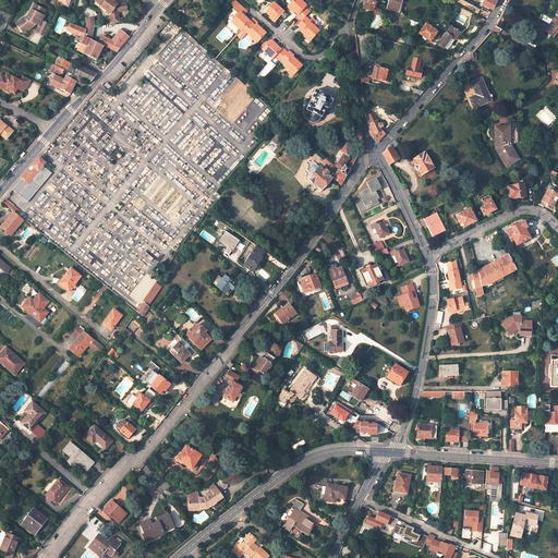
[(96,0),(96,1),(102,5),(101,7),(107,11),(111,13),(110,14),(111,23),(120,22),(118,12),(117,5),(118,4),(112,0),(96,0)]
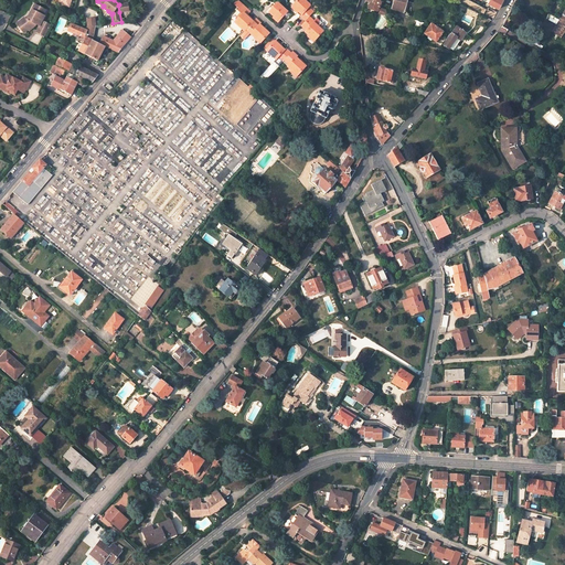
[(306,21),(310,17),(315,12),(309,8),(311,6),(304,0),(298,0),(292,7),(299,12),(302,16),(301,17),(306,21)]
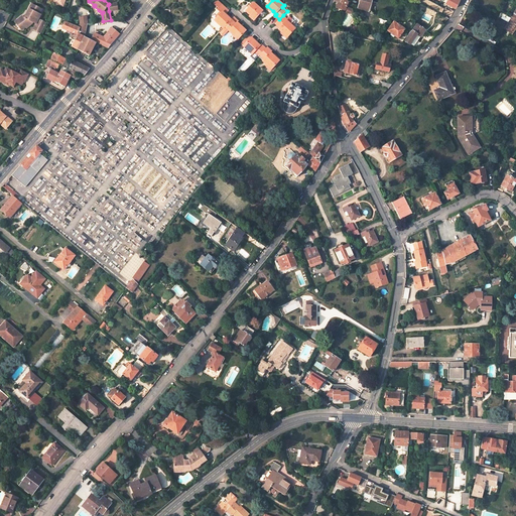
[(335,0),(338,1),(335,7),(342,9),(343,6),(344,6),(346,2),(345,0),(335,0)]
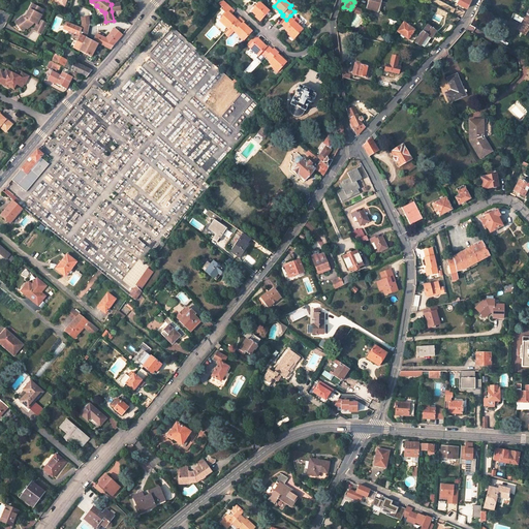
[(367,0),(368,0),(366,8),(373,10),(373,8),(377,9),(379,3),(379,2),(379,0),(367,0)]
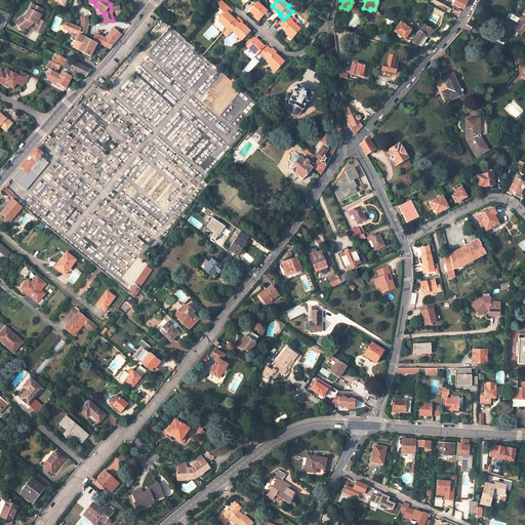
[(376,13),(379,3),(376,2),(376,3),(374,9),(370,8),(370,10),(376,13)]
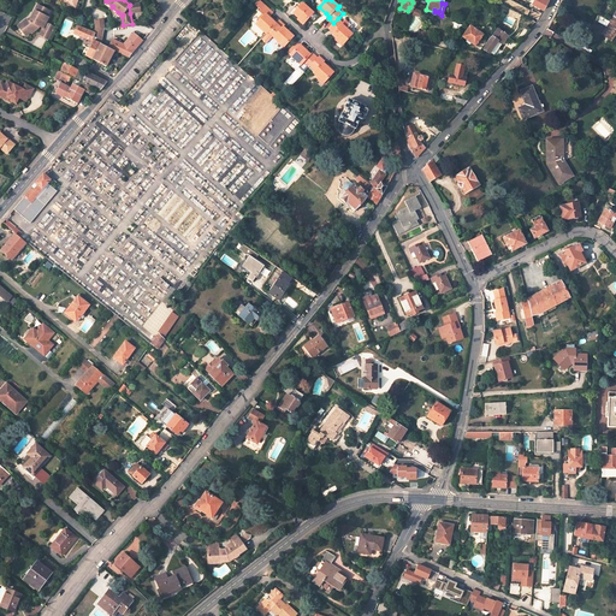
[(303,4),(294,13),(300,18),(304,23),(314,13),(303,4)]
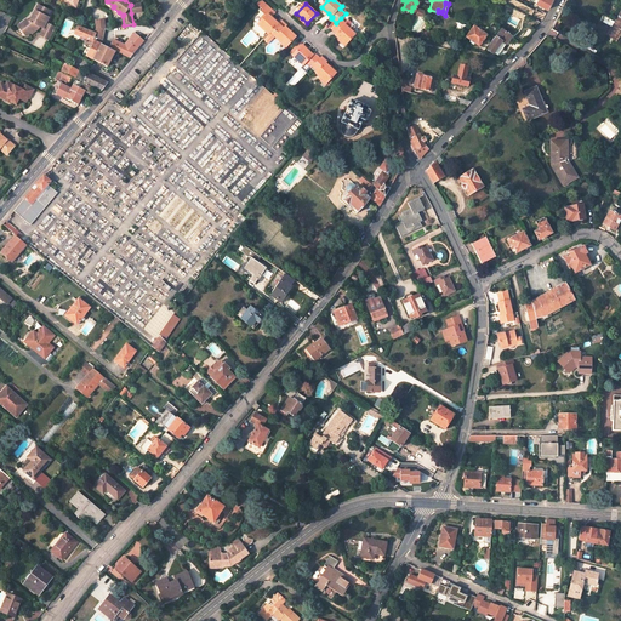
[(46,26),(50,18),(49,17),(51,11),(39,5),(32,22),(28,20),(23,24),(26,29),(23,30),(28,36),(33,33),(34,29),(38,30),(39,29),(40,27),(44,28),(40,35),(50,40),(55,30),(46,26)]
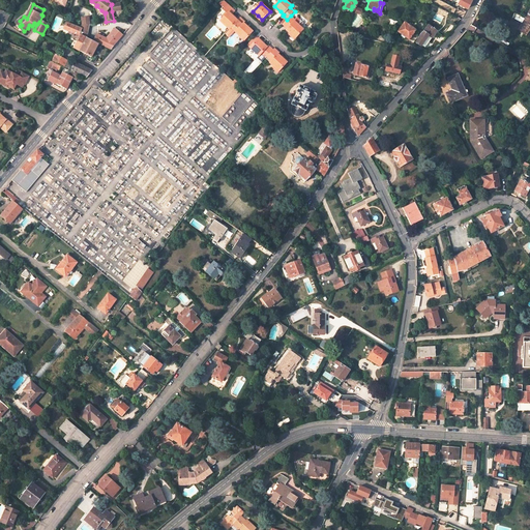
[(228,13),(224,18),(221,21),(230,29),(233,26),(238,21),(232,16),(234,12),(236,11),(228,4),(223,9),(226,12),(228,13)]
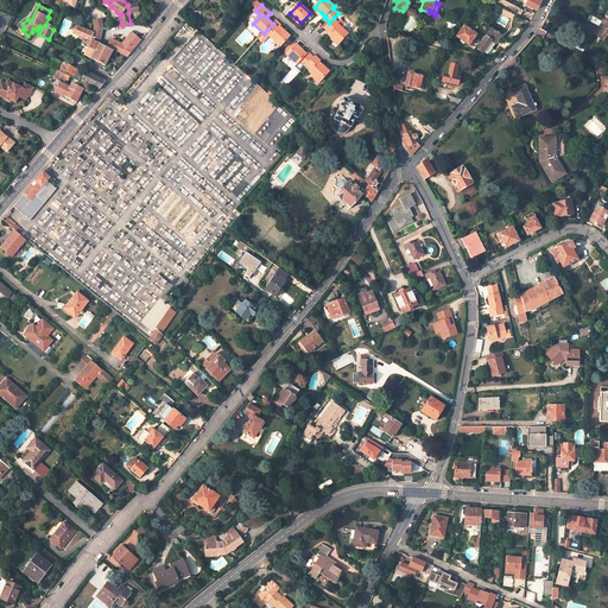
[(514,13),(502,7),(499,12),(507,17),(508,16),(512,18),(514,13)]
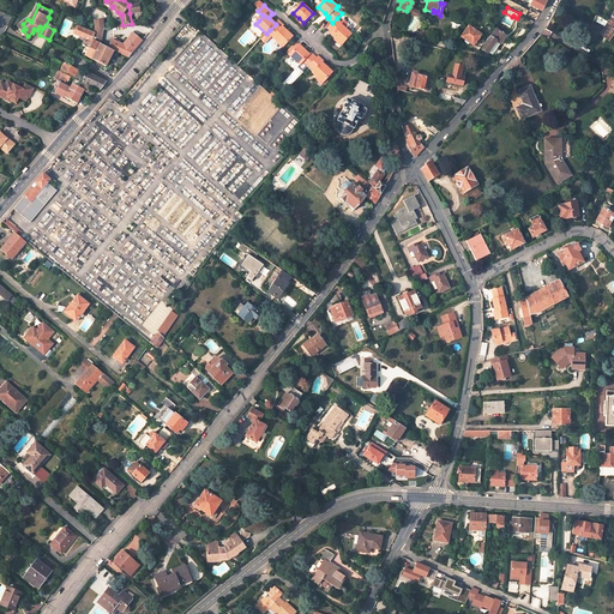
[(613,10),(611,18),(601,35),(611,41),(613,34),(613,10)]
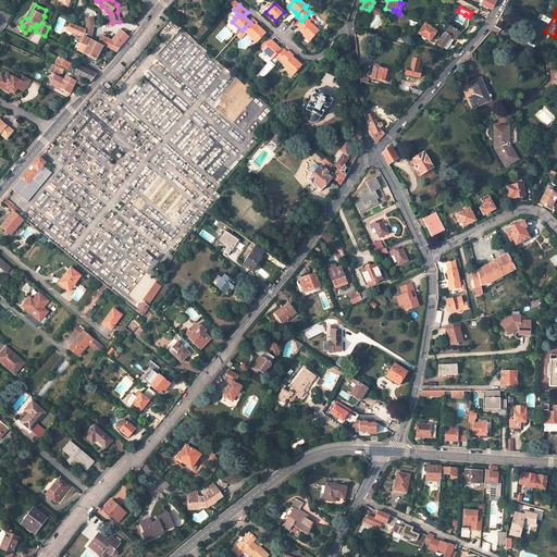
[(301,32),(305,35),(311,40),(319,32),(310,23),(311,22),(306,16),(301,21),(298,26),(302,31),(301,32)]
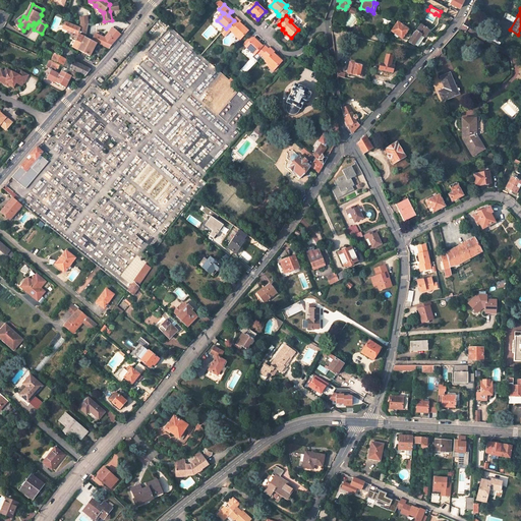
[(236,17),(234,20),(229,25),(233,30),(231,32),(235,36),(240,40),(248,32),(243,26),(239,23),(241,22),(238,20),(236,17)]
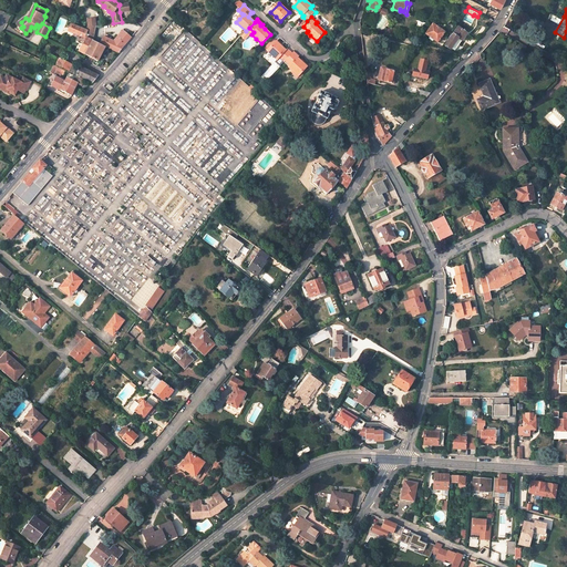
[(425,24),(419,20),(415,24),(422,29),(425,24)]
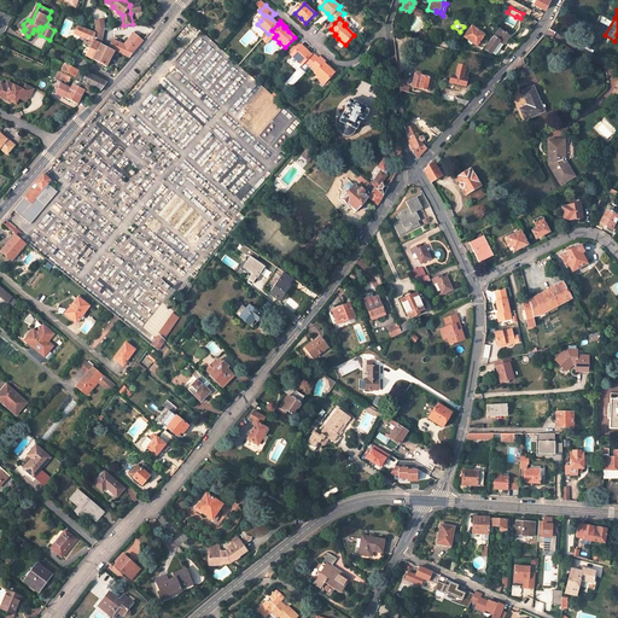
[(106,28),(98,29),(97,31),(98,33),(97,34),(95,34),(79,27),(75,34),(81,36),(85,35),(86,38),(86,39),(85,40),(86,45),(92,47),(87,57),(94,60),(103,46),(106,28)]
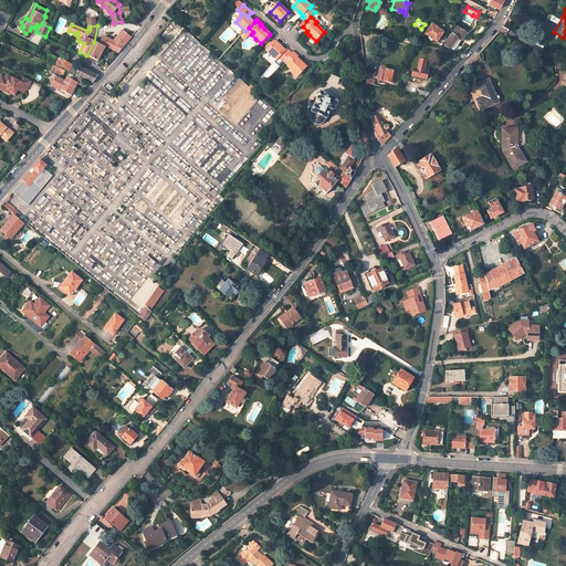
[(432,40),(437,42),(443,33),(431,24),(425,34),(428,37),(427,39),(431,42),(432,40)]
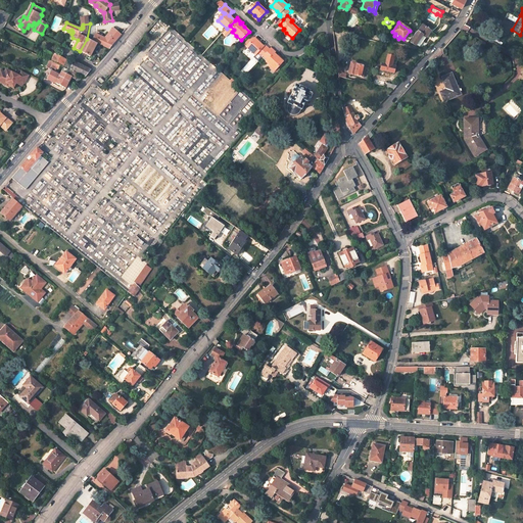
[(422,26),(410,42),(416,46),(416,45),(423,36),(427,38),(432,32),(422,26)]
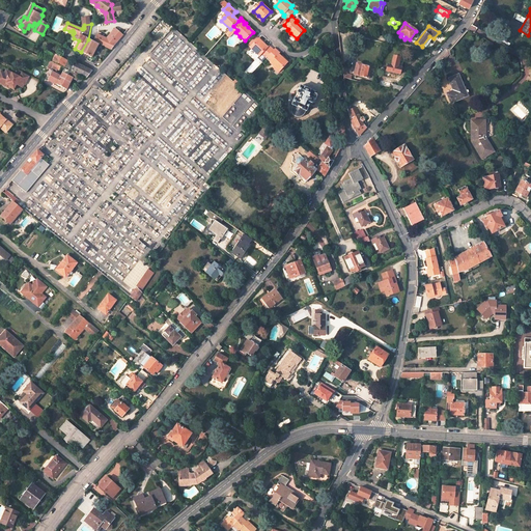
[(115,46),(123,35),(115,29),(107,39),(98,34),(94,42),(112,49),(115,46)]
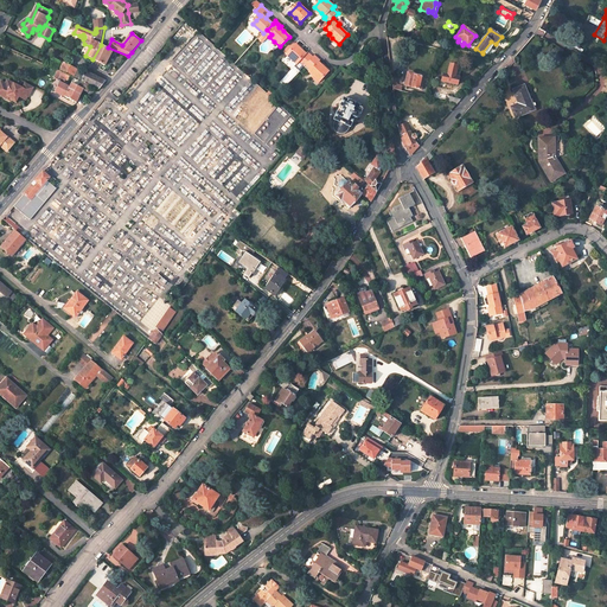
[(491,42),(483,52),(489,56),(496,44),(491,42)]
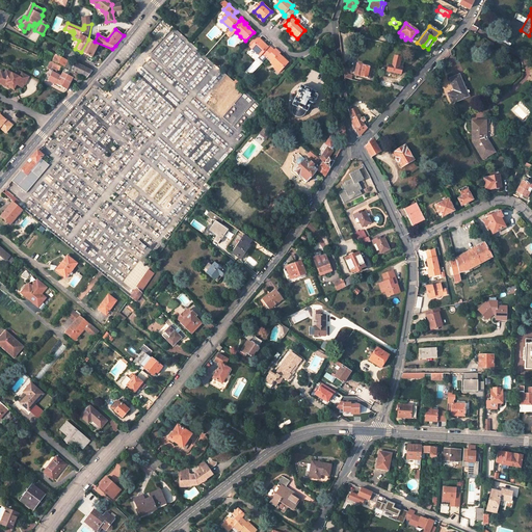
[(267,57),(273,50),(269,46),(268,47),(265,44),(259,38),(250,48),(260,56),(262,54),(266,58),(267,57)]
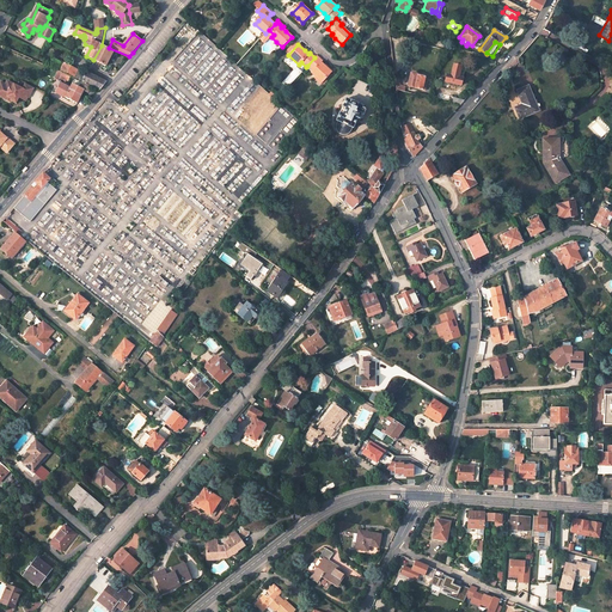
[(102,46),(93,60),(104,65),(102,71),(109,74),(111,74),(114,69),(106,66),(109,61),(110,61),(111,57),(114,59),(116,54),(114,53),(114,51),(102,46)]
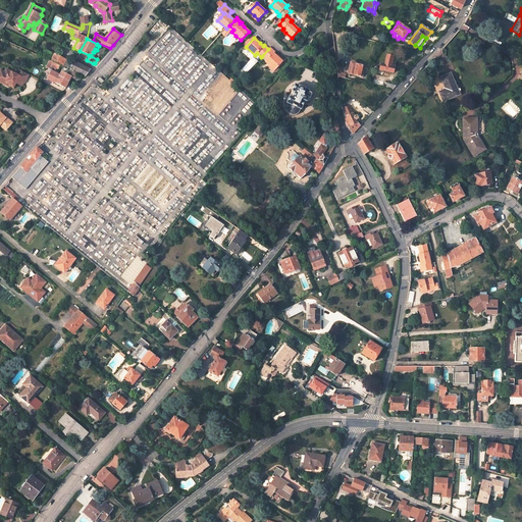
[(312,50),(321,53),(324,48),(315,44),(312,50)]
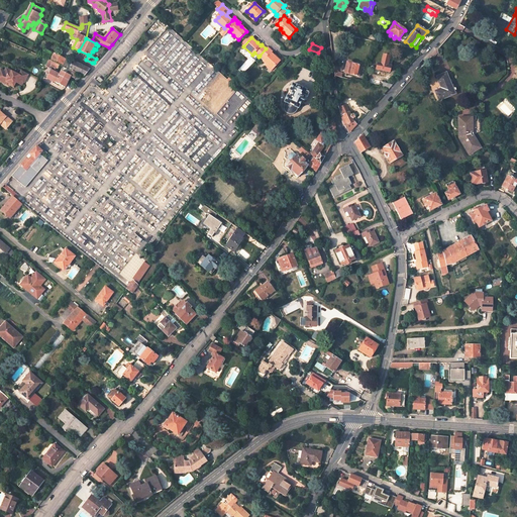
[(268,48),(268,47),(266,48),(260,56),(265,60),(263,62),(266,65),(272,70),(279,61),(274,56),(272,54),(272,53),(268,48)]
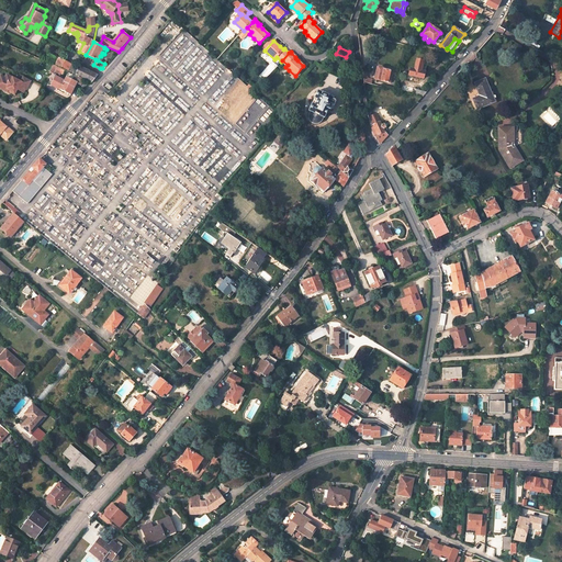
[(46,60),(91,82),(98,75),(81,67),(78,68),(71,65),(49,55),(46,60)]
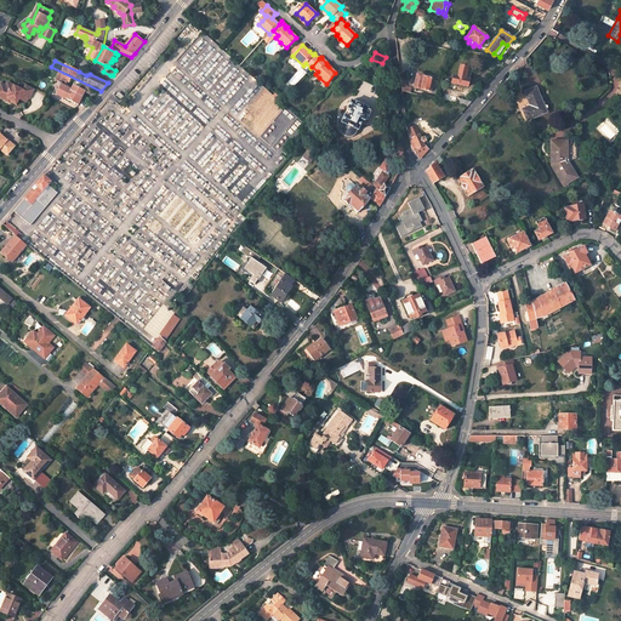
[(52,74),(53,70),(43,64),(40,69),(52,74)]
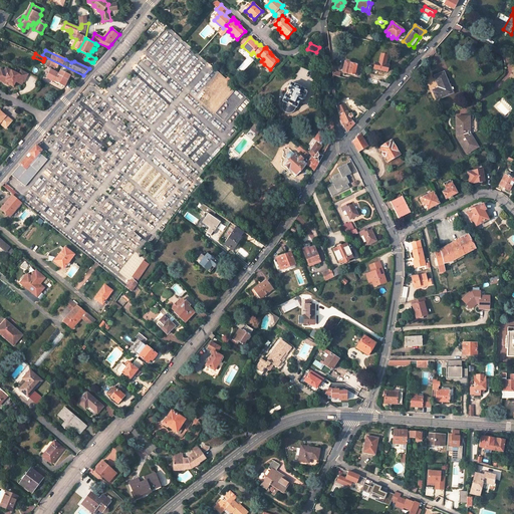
[(384,64),(387,55),(380,54),(378,63),(375,62),(373,68),(387,71),(389,65),(384,64)]
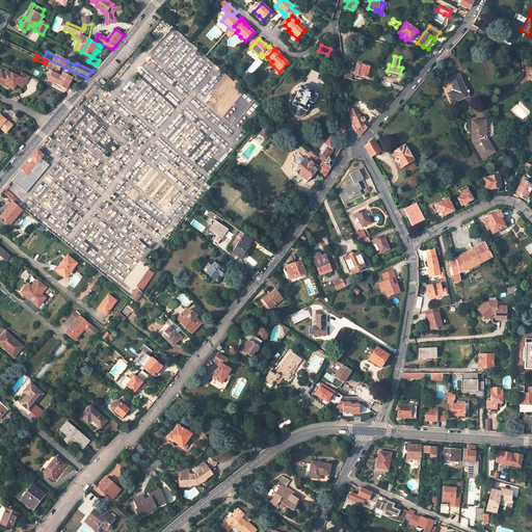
[(369,78),(372,68),(363,65),(362,63),(358,62),(356,63),(354,75),(369,78)]
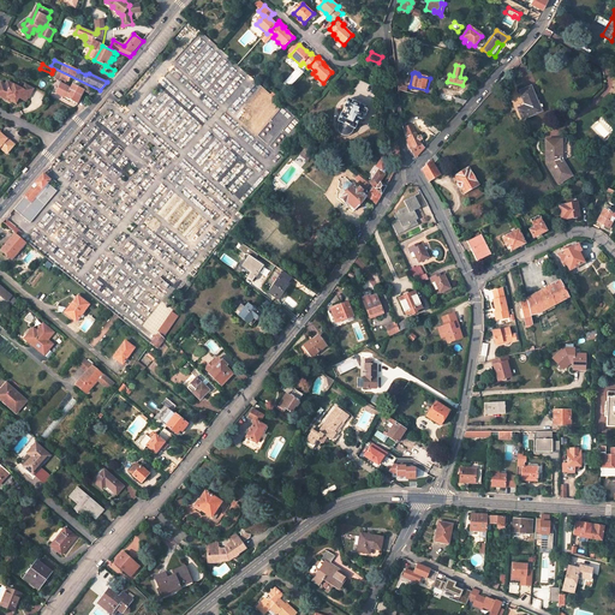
[(401,76),(396,77),(398,89),(406,91),(407,87),(402,85),(401,76)]
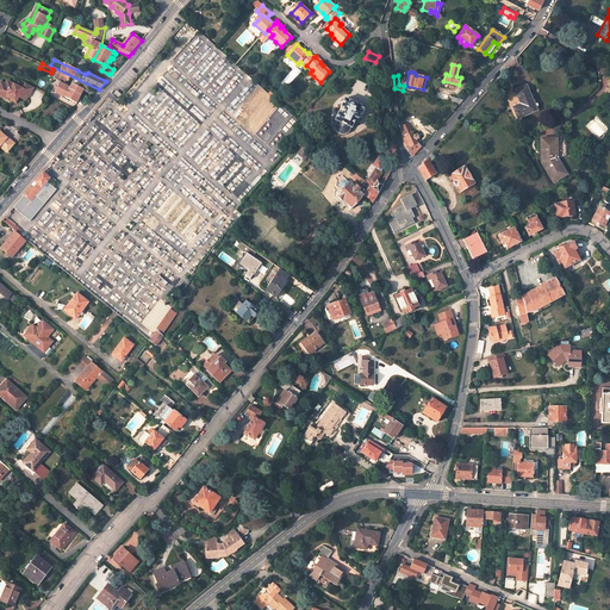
[(23,89),(7,81),(6,85),(0,82),(0,97),(2,99),(8,97),(12,99),(11,101),(16,104),(19,98),(25,101),(27,97),(29,98),(33,87),(25,83),(23,89)]
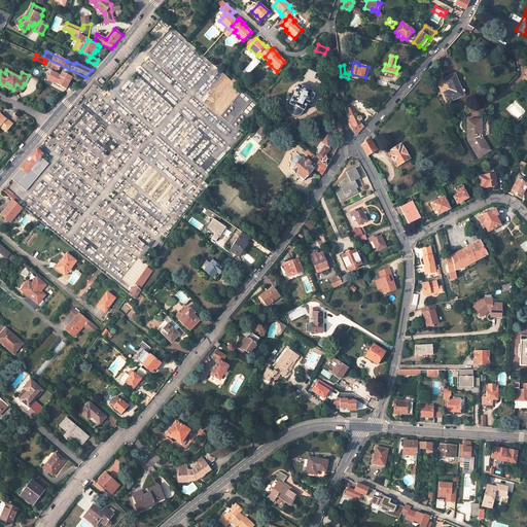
[(63,72),(61,76),(60,77),(70,82),(72,77),(76,79),(78,74),(70,70),(68,75),(63,72)]
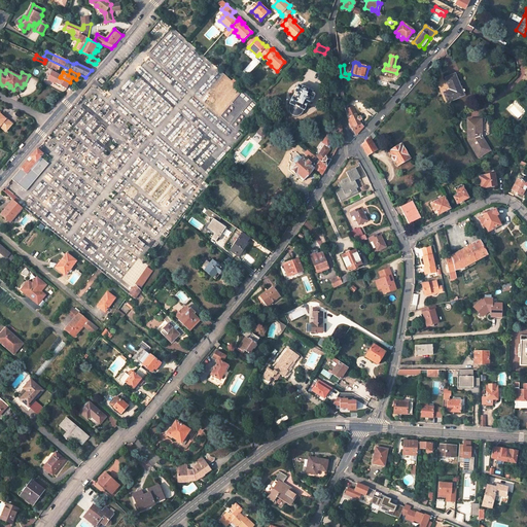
[(70,82),(60,77),(61,76),(53,72),(48,79),(49,80),(66,89),(70,82)]
